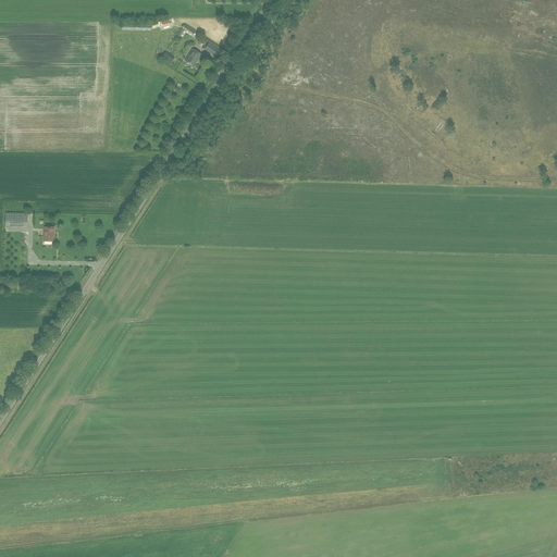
[(182,27),(186,31),(195,36),(196,34),(195,33),(183,25),(182,27)]
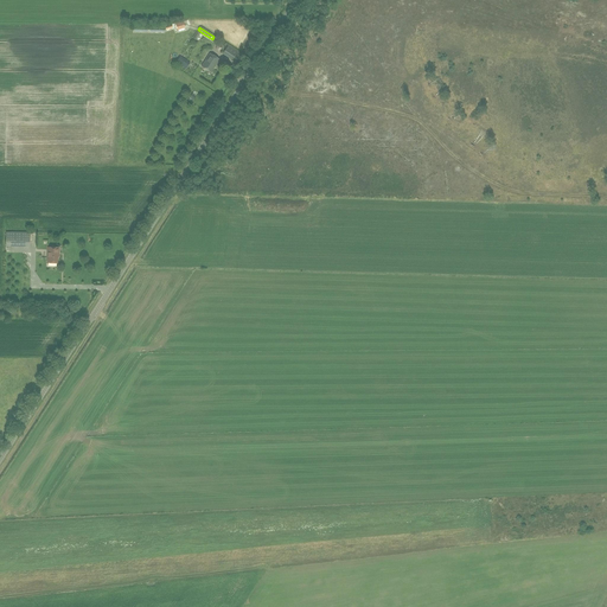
[(236,63),(241,56),(228,46),(223,53),(236,63)]
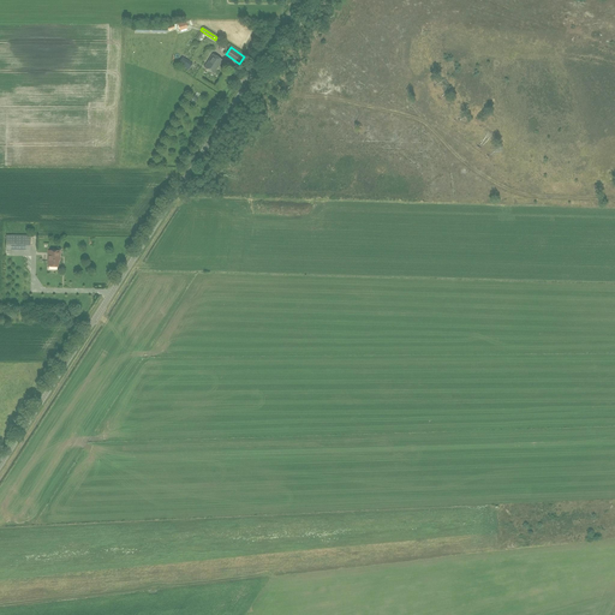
[(214,75),(222,61),(213,54),(204,67),(214,75)]
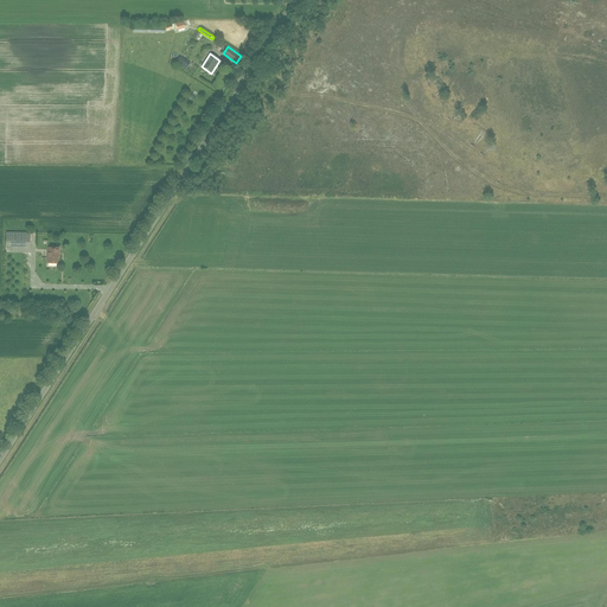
[(6,247),(30,248),(30,232),(6,232),(6,247)]
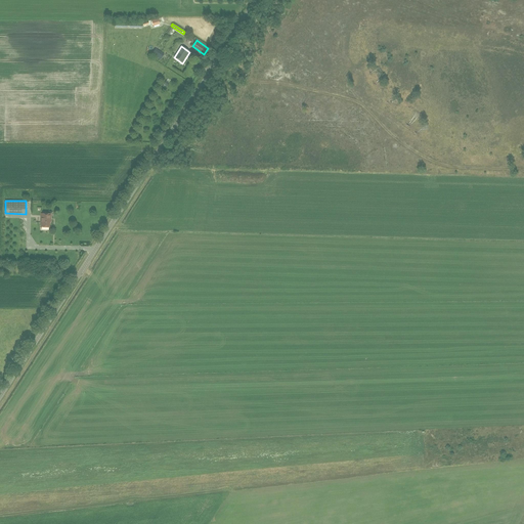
[(41,227),(49,227),(50,222),(51,222),(51,214),(41,214),(41,227)]
